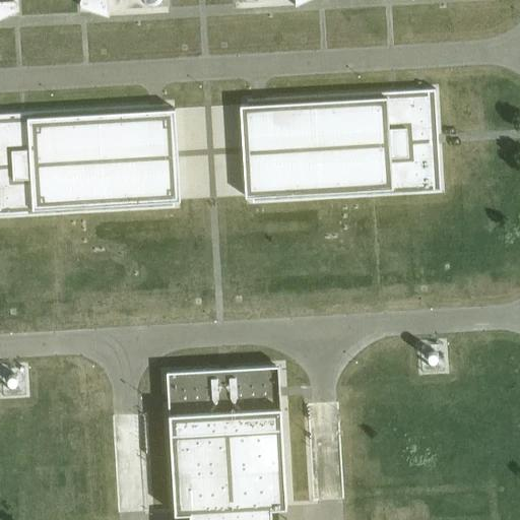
[(0,0),(0,19),(6,17),(19,16),(18,0),(0,0)]
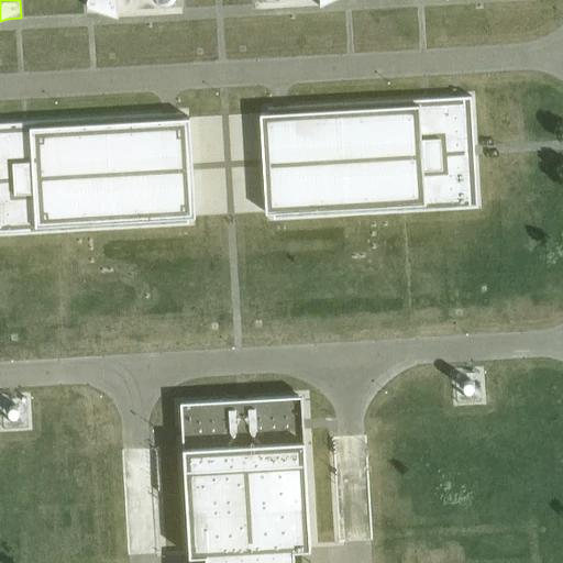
[(86,0),(87,14),(101,13),(119,19),(118,12),(183,9),(181,0),(86,0)]
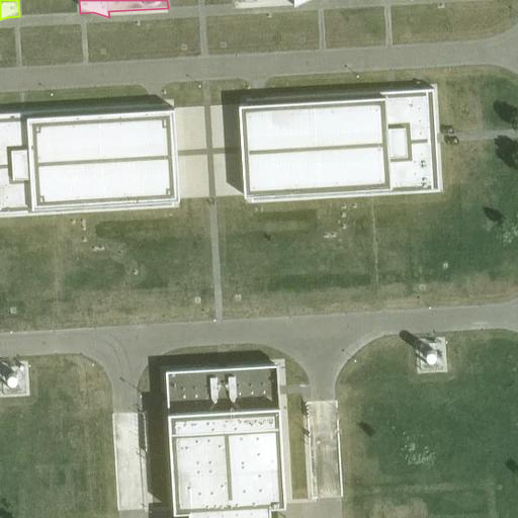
[(434,88),(421,89),(246,99),(247,104),(240,104),(245,196),(252,196),(252,201),(440,190),(434,88)]
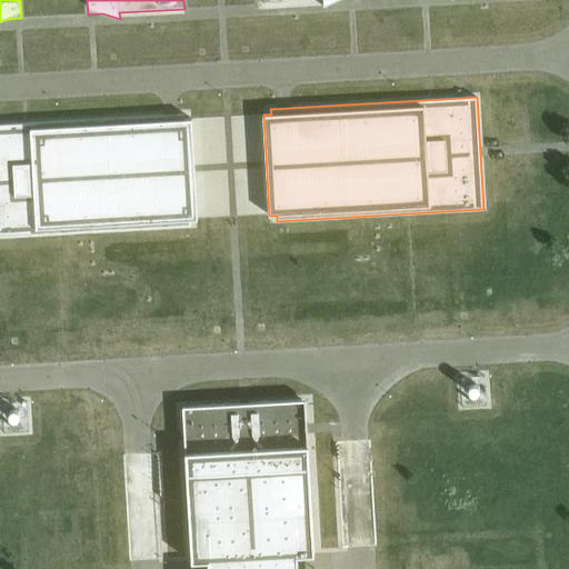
[(190,220),(198,220),(192,119),(185,120),(185,115),(0,125),(0,237),(191,226),(190,220)]
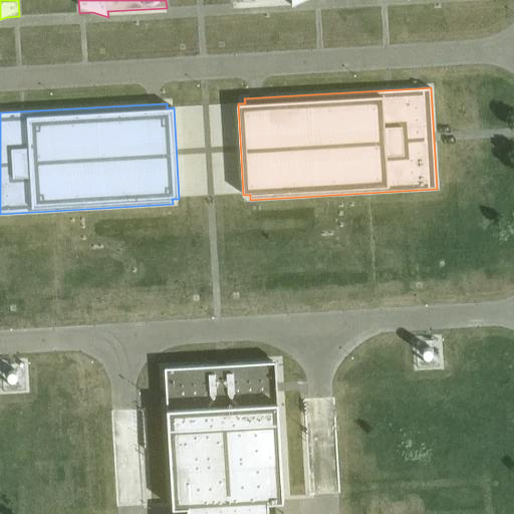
[(276,361),(166,367),(174,508),(189,507),(189,513),(284,513),(285,513),(270,513),(269,502),(284,502),(276,361)]
